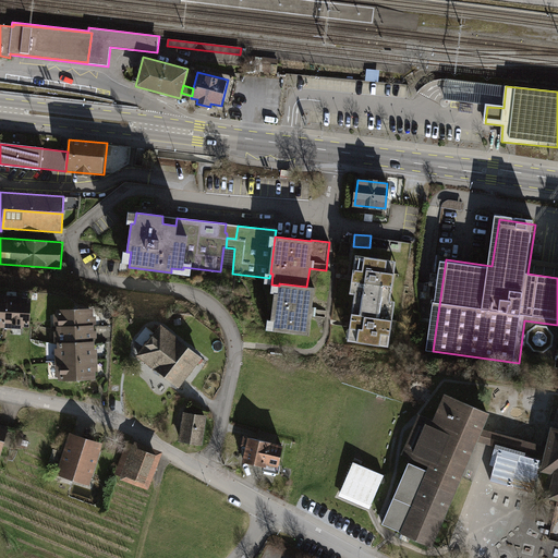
[(356,293),(390,298),(393,274),(387,273),(388,261),(355,255),(351,281),(359,282),(356,293)]
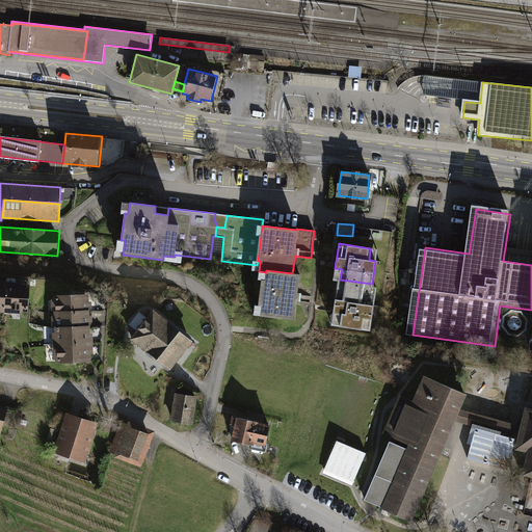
[(266,270),(266,272),(265,280),(261,280),(258,306),(262,306),(261,316),(294,320),(296,301),(298,301),(299,293),(297,292),(299,274),(292,273),(266,270)]
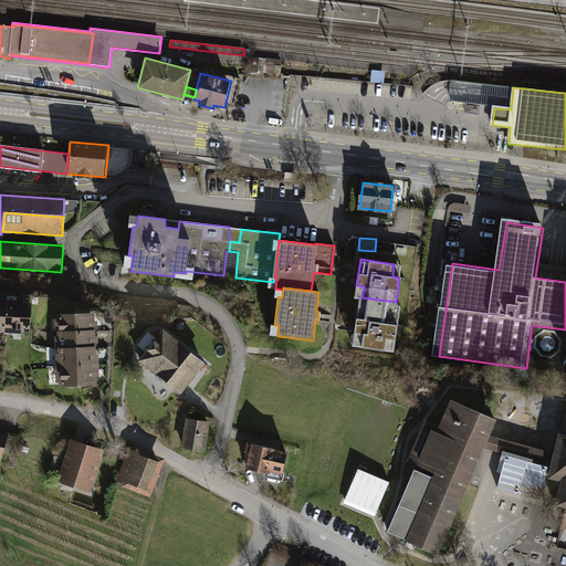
[(396,302),(362,297),(359,297),(355,333),(362,334),(359,346),(394,350),(398,325),(390,324),(391,313),(394,313),(396,302)]
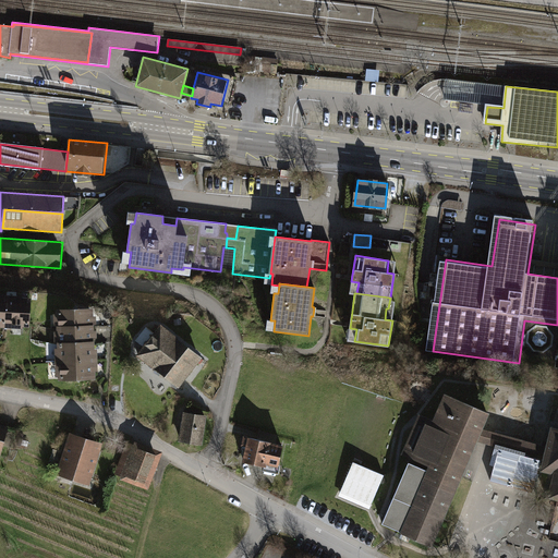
[(7,300),(5,323),(28,324),(29,301),(7,300)]
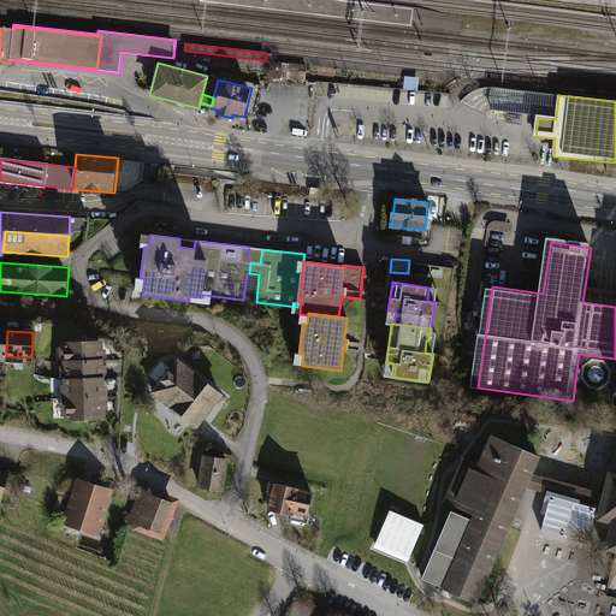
[(81,344),(65,344),(65,362),(100,361),(100,343),(89,343),(84,339),(81,344)]
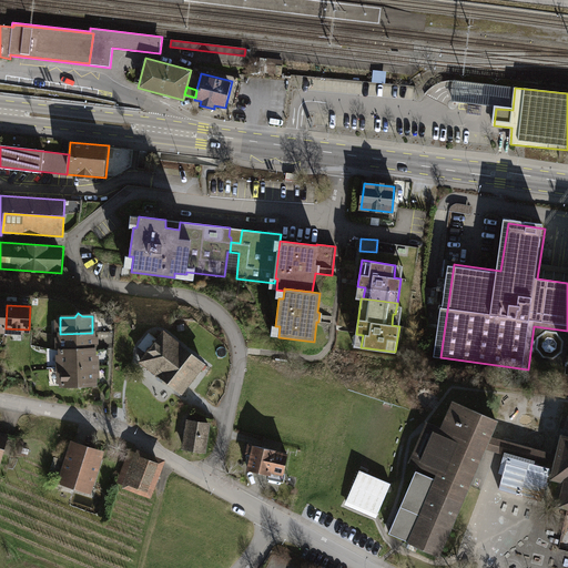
[(158,375),(181,345),(164,332),(158,341),(149,334),(139,346),(146,353),(141,361),(158,375)]
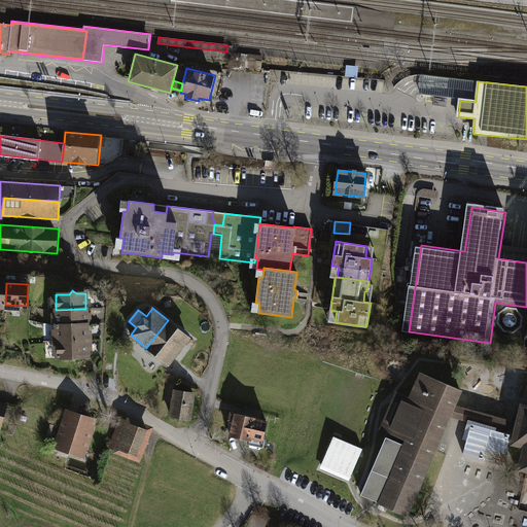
[(85,309),(56,310),(57,325),(86,324),(86,318),(92,318),(91,312),(85,312),(85,309)]
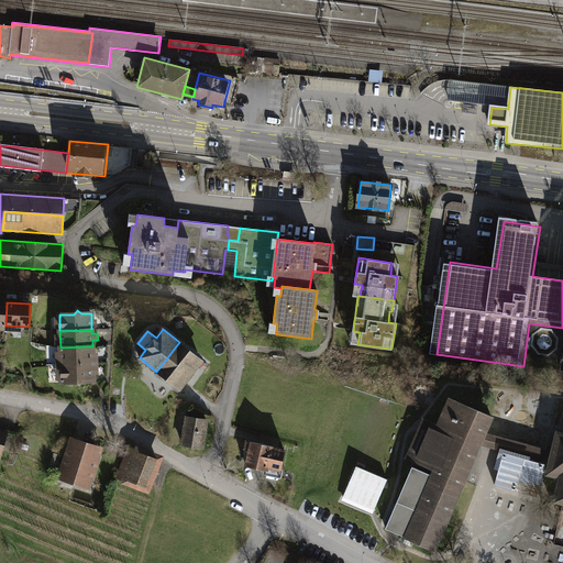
[(179,342),(156,372),(177,387),(200,359),(179,342)]
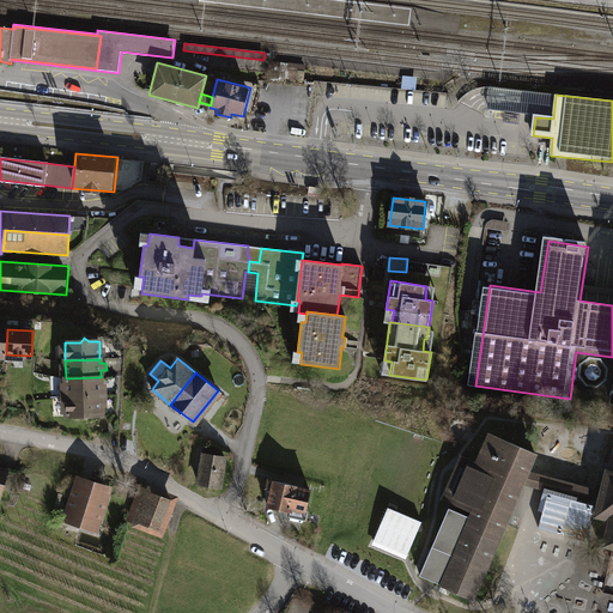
[(101,377),(66,378),(66,398),(101,396),(101,377)]
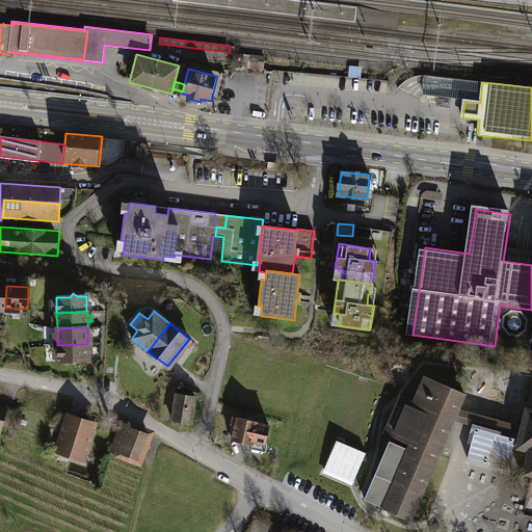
[(87,344),(57,345),(58,361),(72,360),(75,363),(79,360),(88,360),(87,344)]
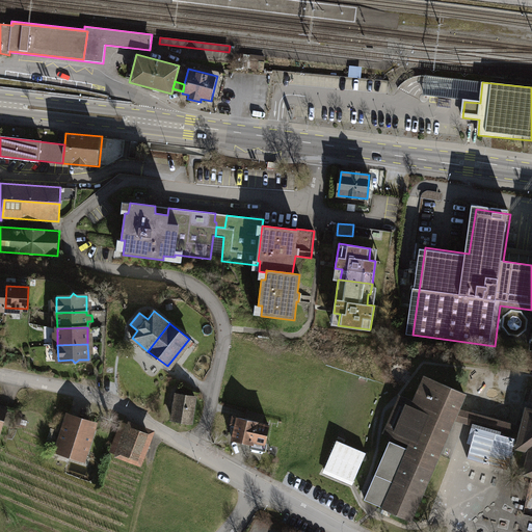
[(453,421),(457,409),(463,394),(424,376),(414,402),(400,396),(384,433),(410,444),(408,449),(390,441),(364,499),(410,519),(453,421)]
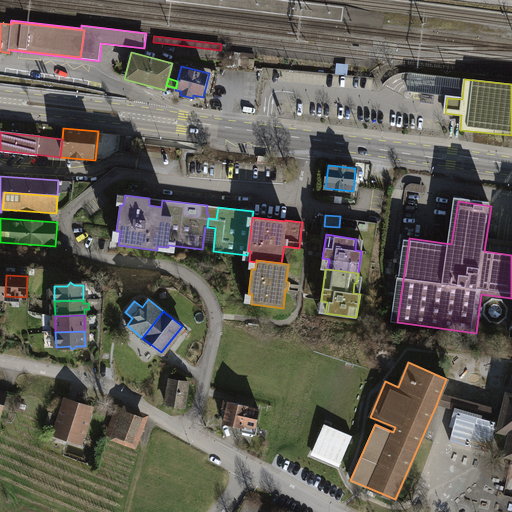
[(188,383),(169,380),(165,403),(184,406),(188,383)]
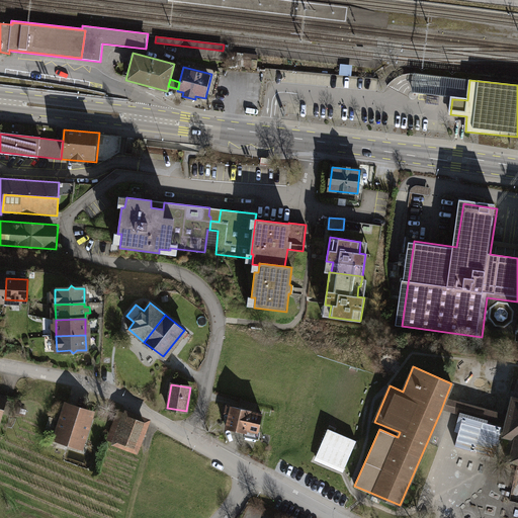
[(445,399),(441,410),(506,427),(506,425),(507,425),(509,416),(445,399)]
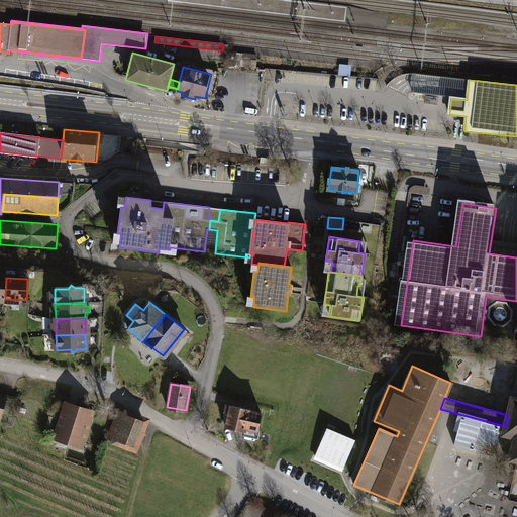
[(505,424),(505,426),(503,434),(510,436),(505,458),(516,461),(516,398),(512,398),(508,415),(506,424),(505,424)]
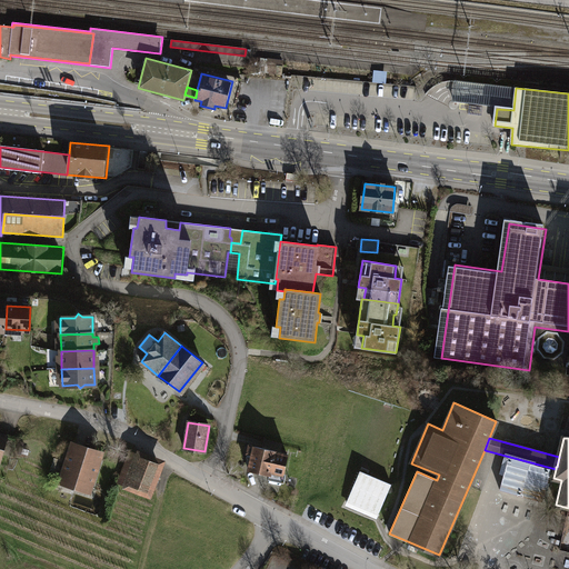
[(100,456),(72,447),(60,485),(75,489),(76,485),(90,489),(100,456)]
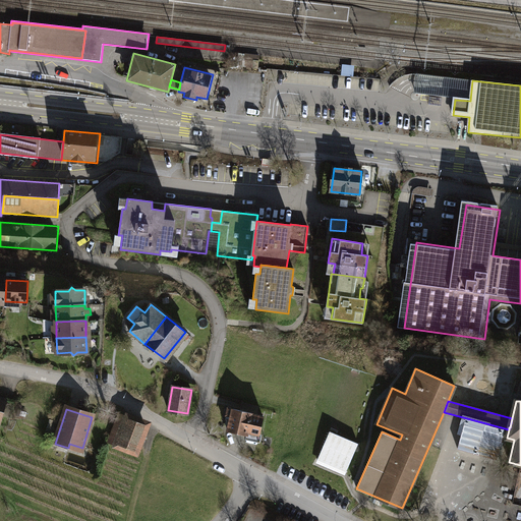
[(264,416),(234,410),(228,432),(246,437),(247,433),(258,436),(264,416)]
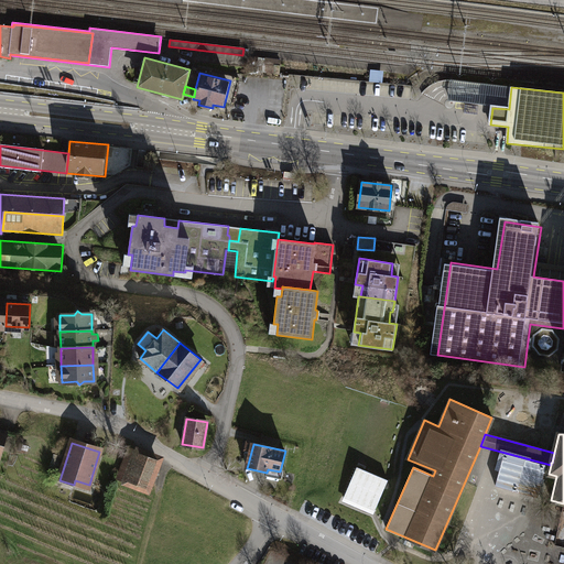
[(158,461),(131,449),(120,477),(147,488),(158,461)]
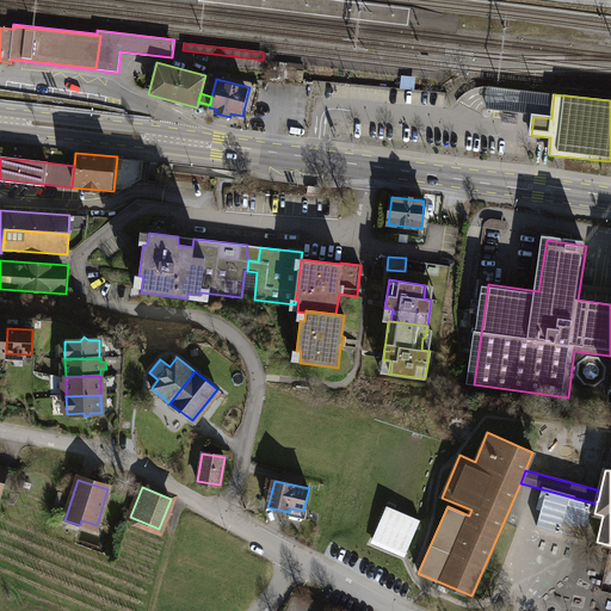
[(592,504),(547,491),(536,526),(582,539),(592,504)]
